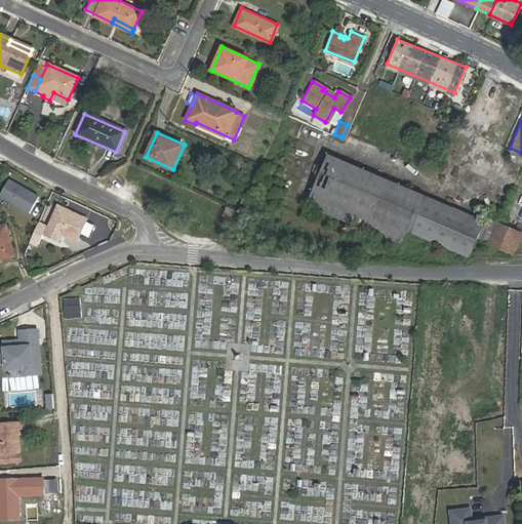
[(304,200),(314,204),(336,156),(326,151),(304,200)]
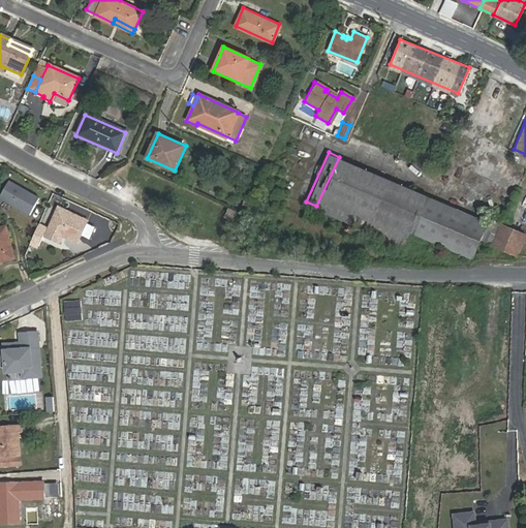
[(408,228),(424,194),(339,157),(316,206),(402,244),(408,228)]
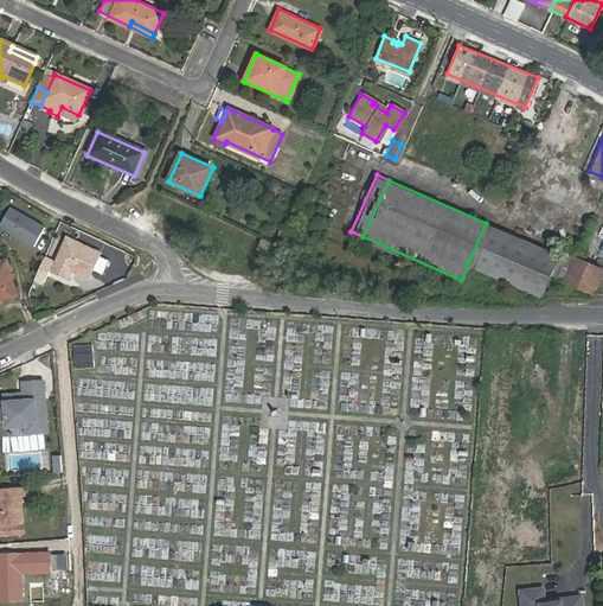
[(43,229),(8,208),(0,222),(0,228),(32,247),(43,229)]
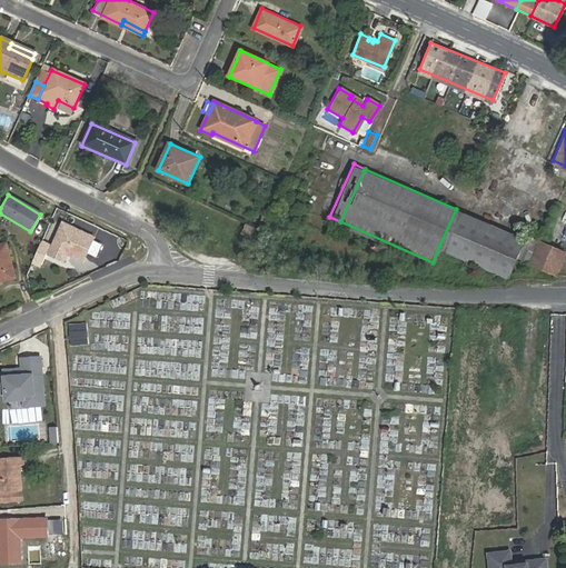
[(475,262),(492,225),(456,209),(439,246),(475,262)]
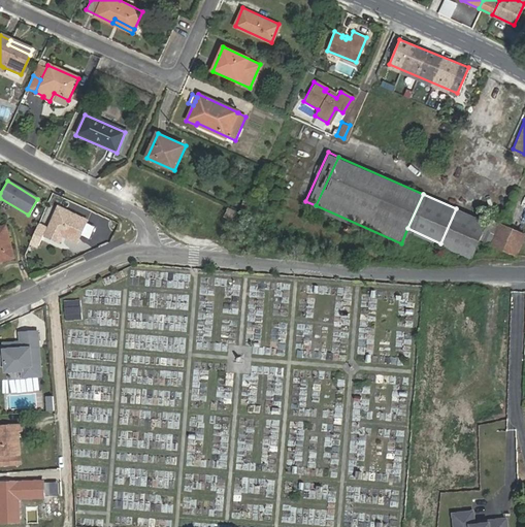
[(245,213),(251,204),(243,201),(239,210),(245,213)]
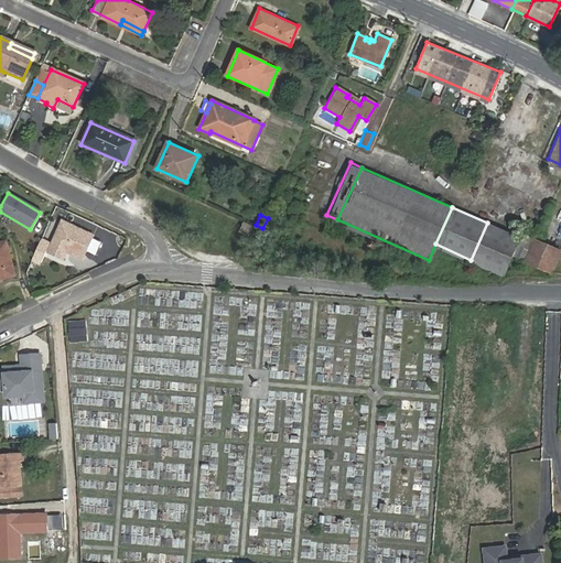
[(254,224),(245,219),(240,228),(249,231),(254,224)]
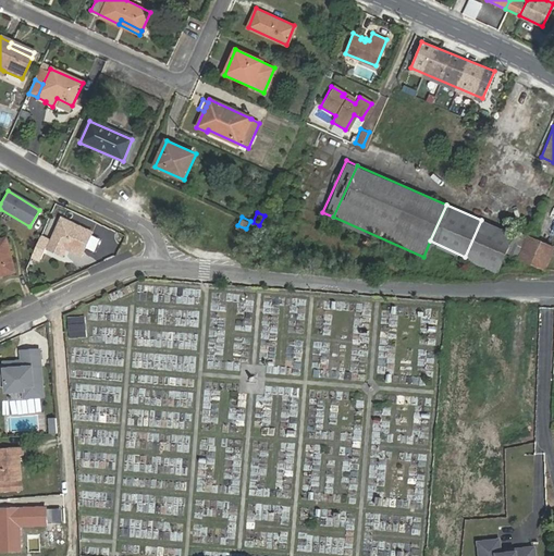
[(89,234),(59,220),(48,243),(63,249),(78,257),(89,234)]
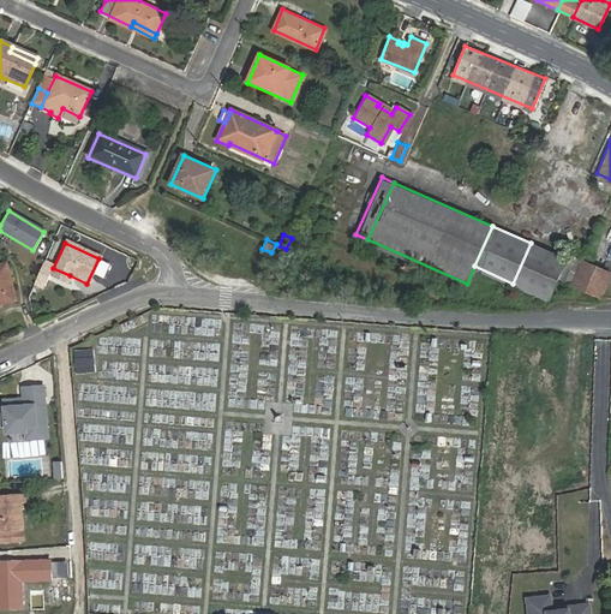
[(563,257),(531,243),(513,284),(545,297),(555,275),(569,282),(580,258),(565,252),(563,257)]
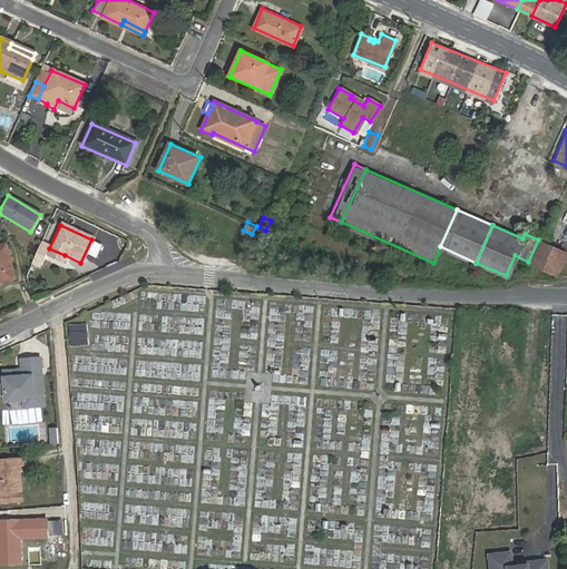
[(44,236),(33,256),(40,260),(50,239),(44,236)]
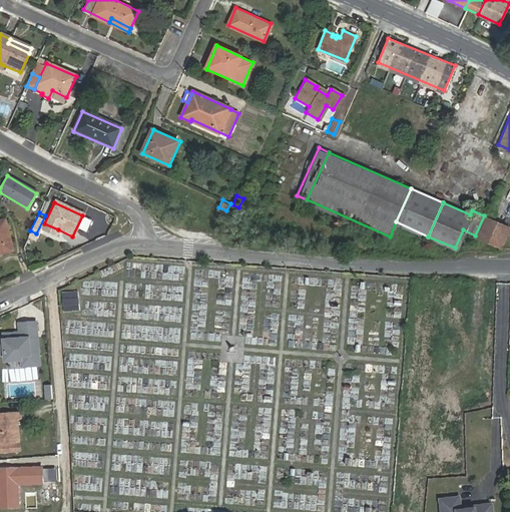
[(507,226),(484,215),(475,235),(498,245),(507,226)]
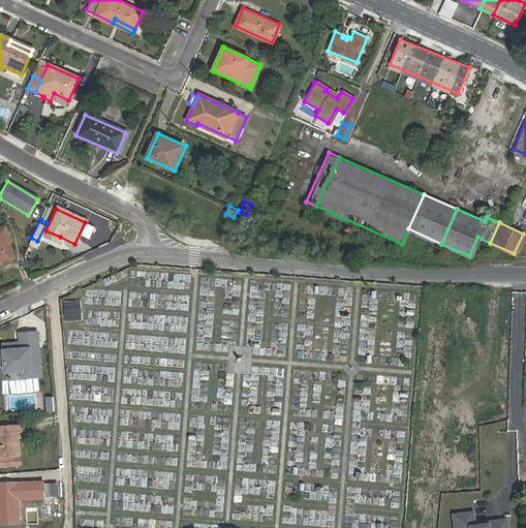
[(0,259),(10,257),(11,256),(5,225),(0,226),(0,259)]
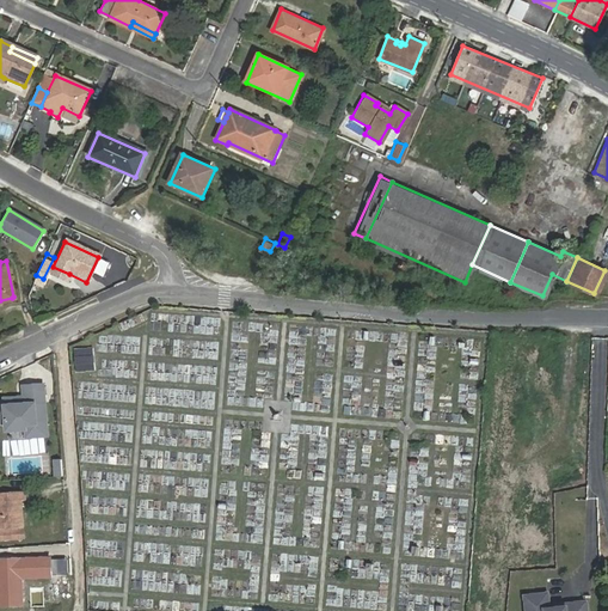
[(53,267),(49,275),(65,282),(69,274),(53,267)]
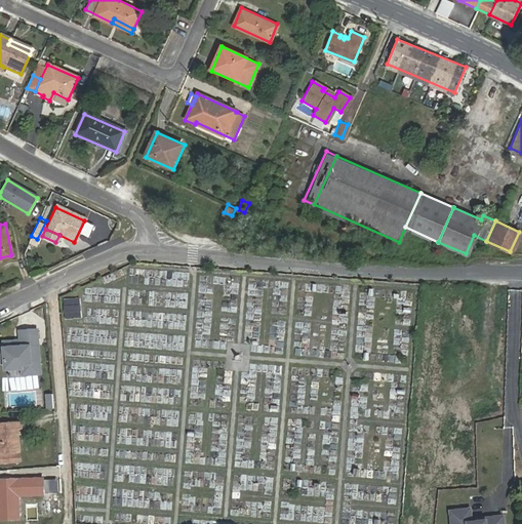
[(76,291),(59,293),(61,312),(77,311),(76,291)]
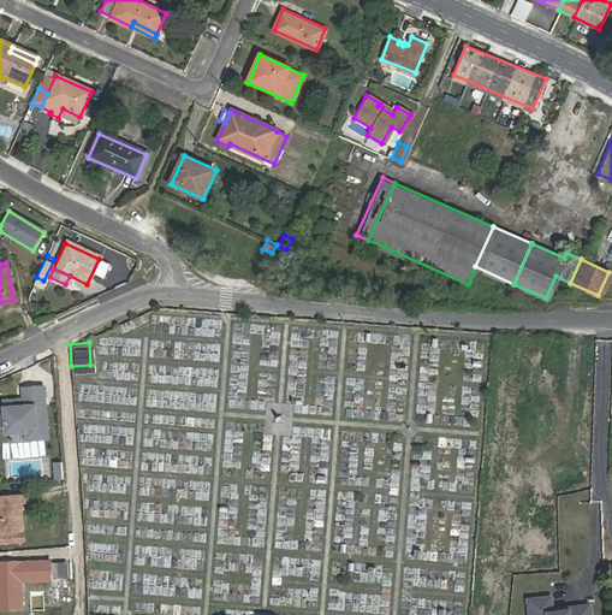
[(0,423),(1,423),(3,426),(6,430),(22,429),(22,425),(42,423),(40,383),(19,384),(19,398),(11,400),(11,397),(0,398),(0,401),(0,423)]
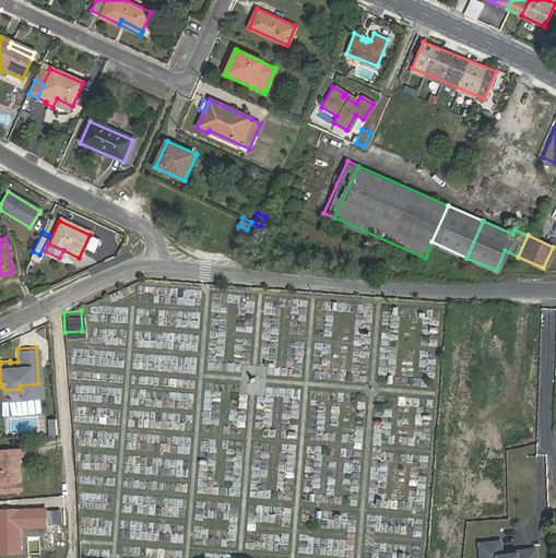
[(38,383),(20,386),(20,389),(21,396),(39,394),(38,383)]
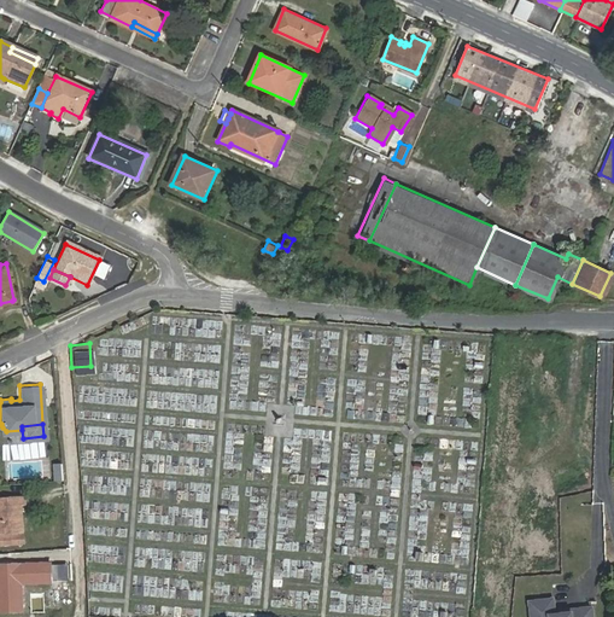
[(15,514),(18,514),(17,506),(21,505),(21,495),(0,496),(0,534),(19,534),(18,519),(15,519),(15,514)]
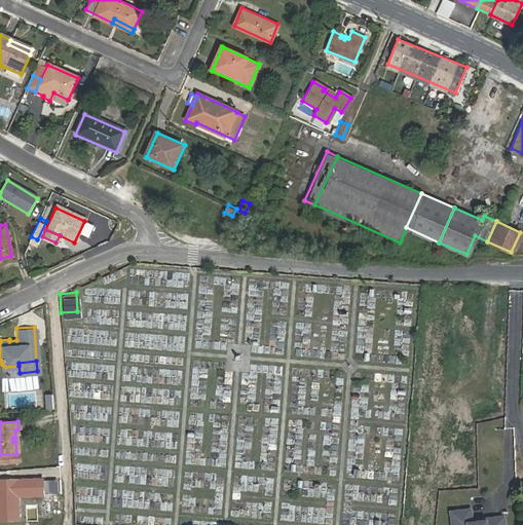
[(16,455),(5,455),(6,463),(16,462),(16,455)]
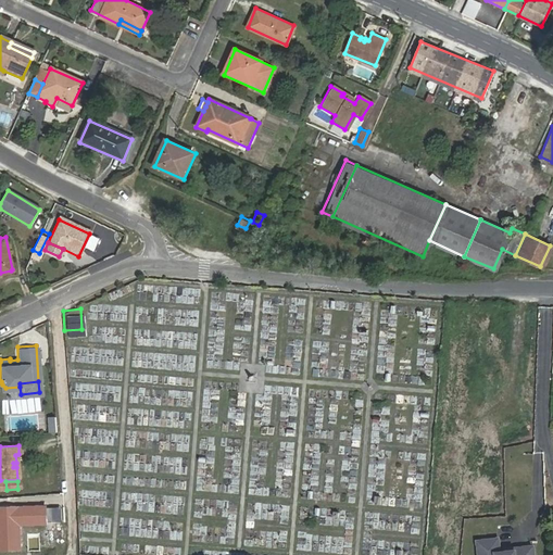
[(0,549),(19,546),(15,508),(0,509),(0,549)]
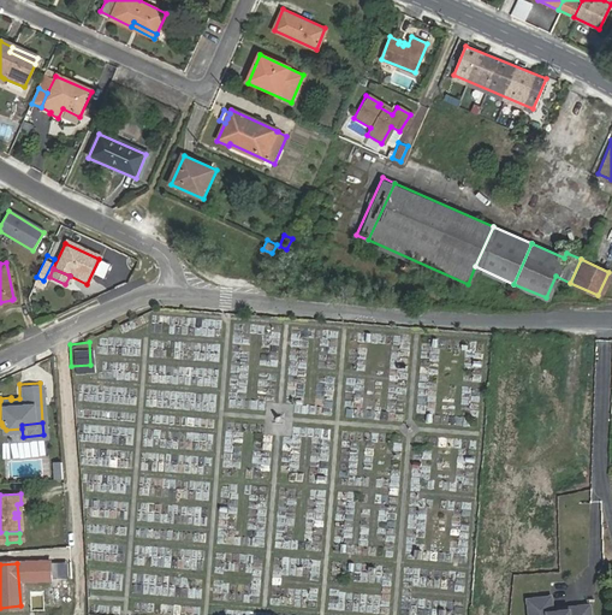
[(548,595),(527,597),(528,614),(587,614),(587,603),(565,605),(566,609),(550,610),(548,595)]
